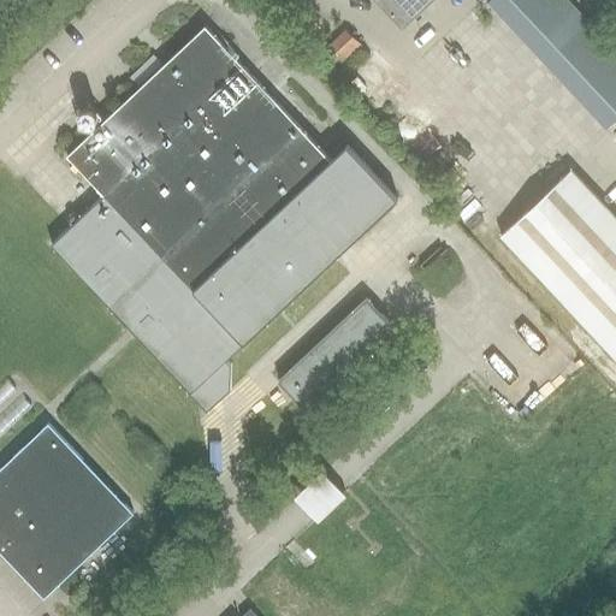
[(432,0),(374,0),(402,29),(432,0)]
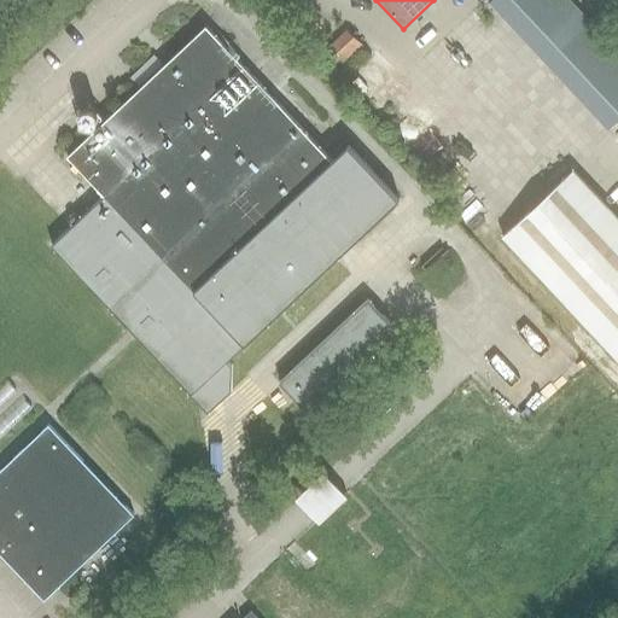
[(617,52),(569,0),(488,0),(608,128),(617,118),(617,52)]
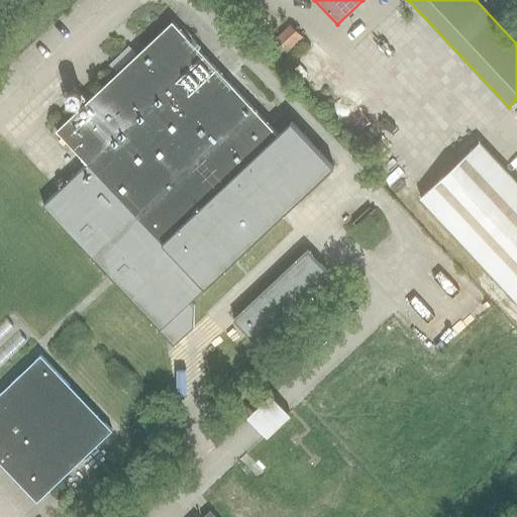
[(277,133),(172,21),(56,131),(86,164),(41,205),(173,344),(193,326),(193,305),(190,301),(333,167),(291,121),(277,133)]
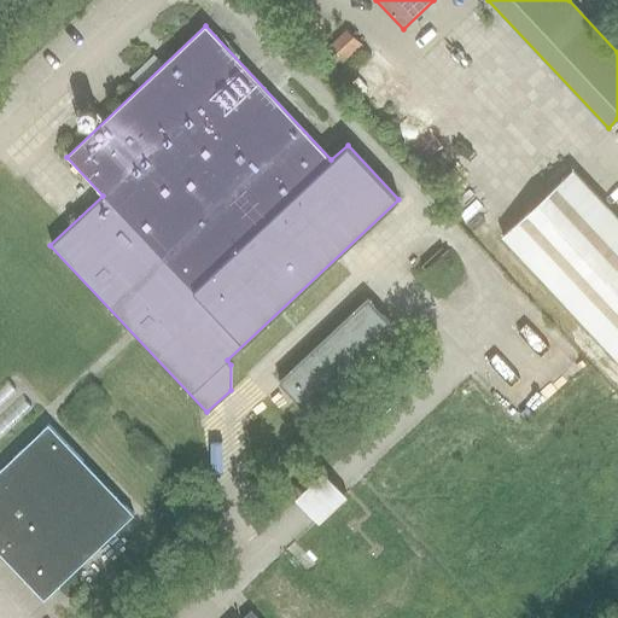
[(351,25),(331,45),(347,63),(368,42),(351,25)]
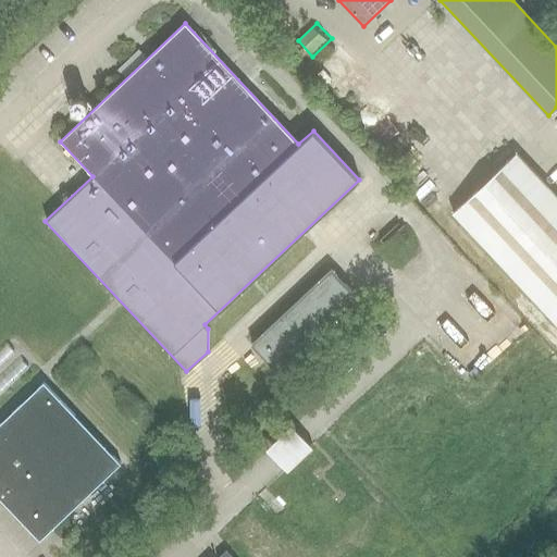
[(556,320),(556,197),(516,153),(515,151),(449,212),(554,323),(556,320)]
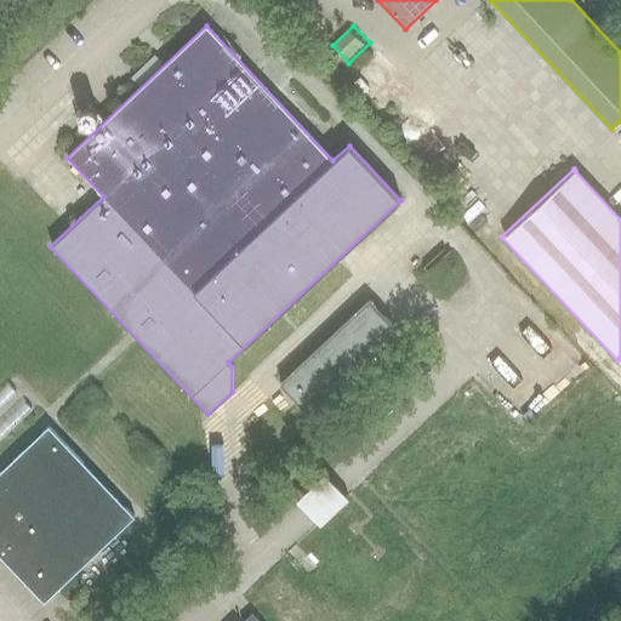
[(302,408),(391,324),(369,301),(280,383),(302,408)]
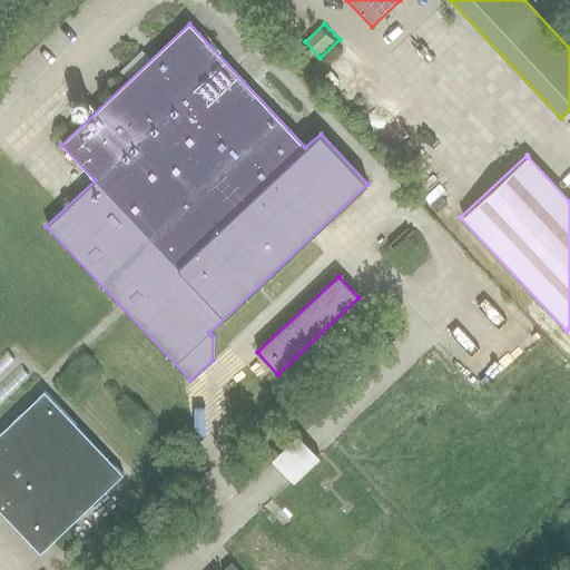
[(0,510),(40,553),(124,475),(46,391),(0,433),(0,510)]
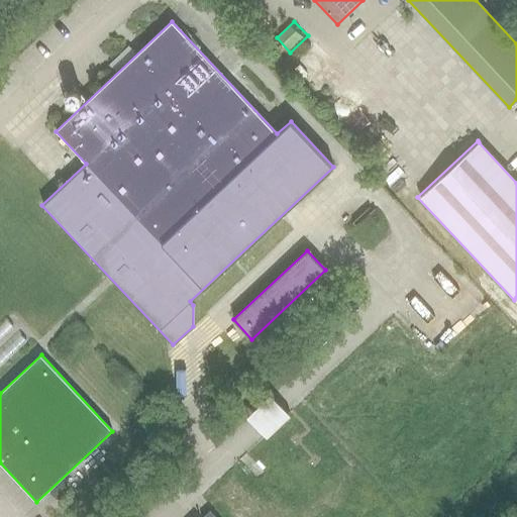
[(275,392),(250,415),(271,436),(295,413),(275,392)]
